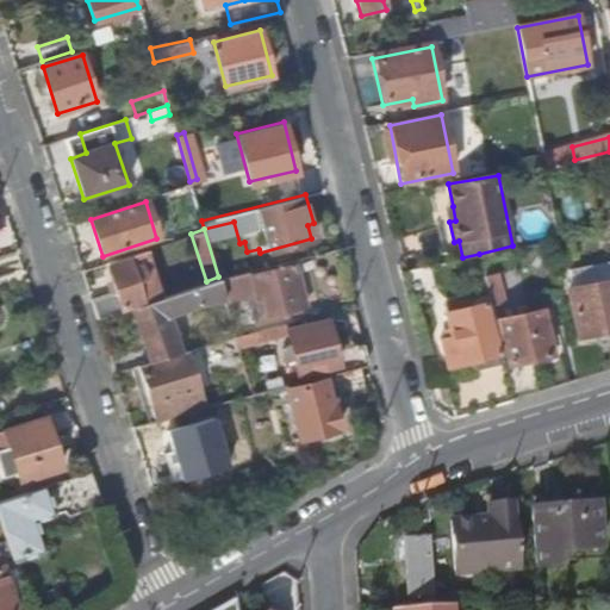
[(151,277),(143,250),(105,263),(113,291),(92,299),(98,318),(132,306),(159,297),(154,284),(137,290),(135,282),(151,277)]
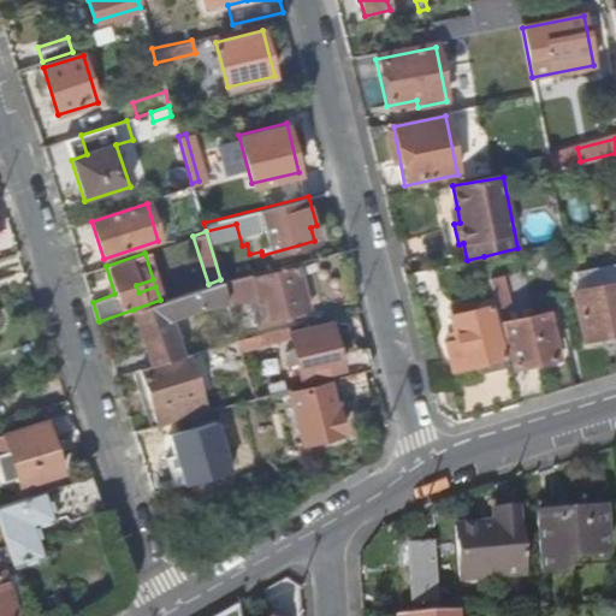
[(292,265),(252,276),(262,320),(303,309),(292,265)]
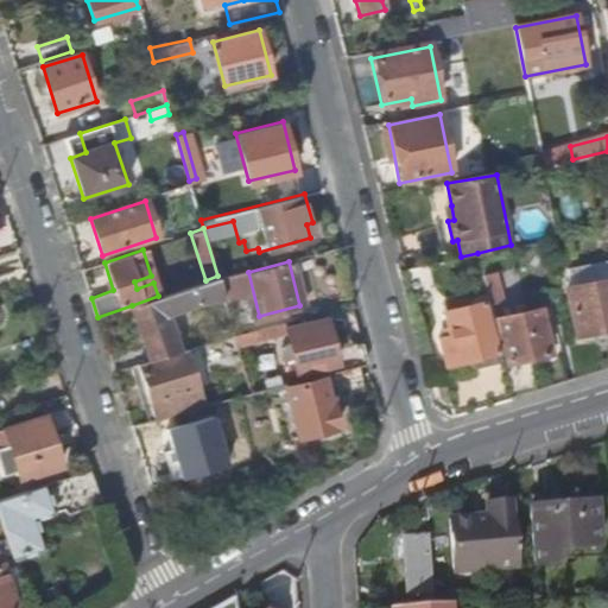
[(576,339),(568,341),(575,378),(596,372),(589,331),(607,327),(607,263),(607,261),(568,270),(571,287),(567,289),(576,339)]
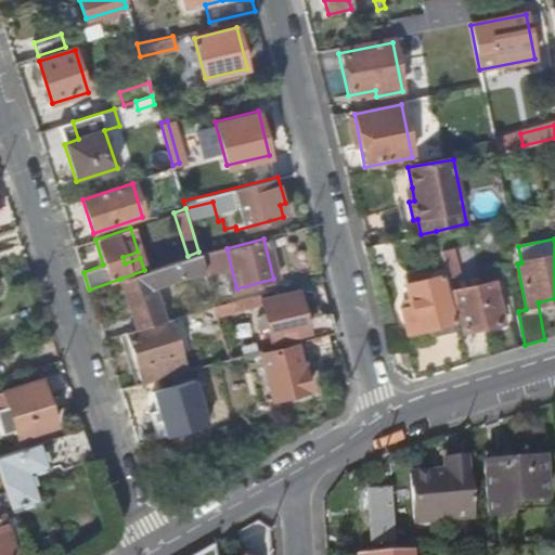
[(219,291),(207,249),(198,252),(203,268),(210,294),(219,291)]
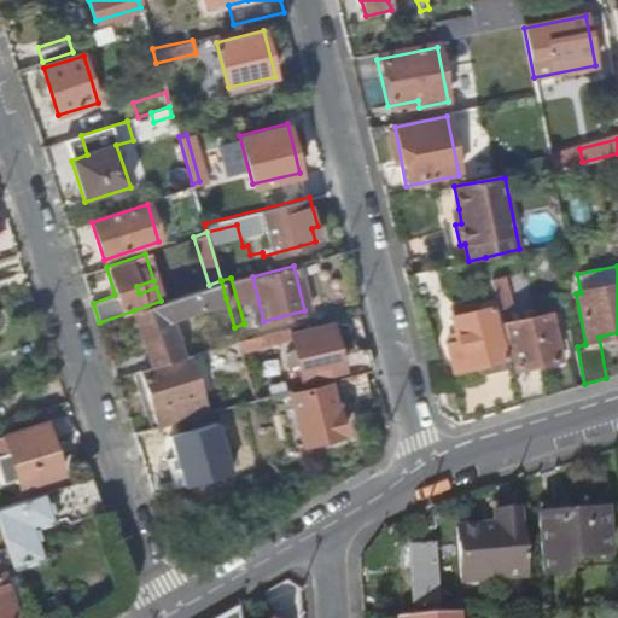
[(152,366),(182,356),(170,318),(226,298),(221,280),(209,285),(161,301),(134,310),(152,366)]
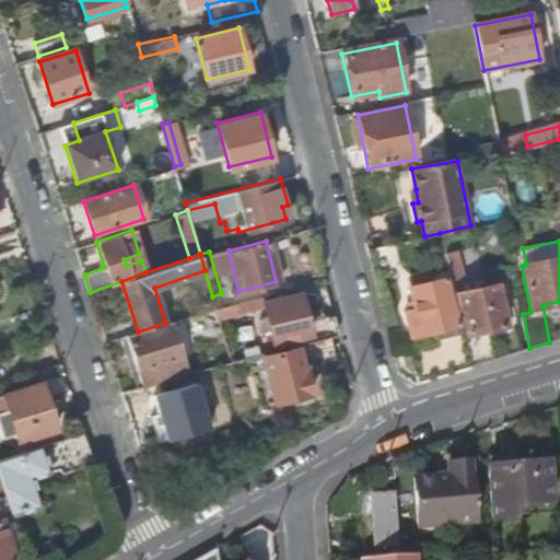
[(444,278),(407,287),(412,307),(400,311),(407,337),(418,335),(421,342),(456,334),(444,278)]
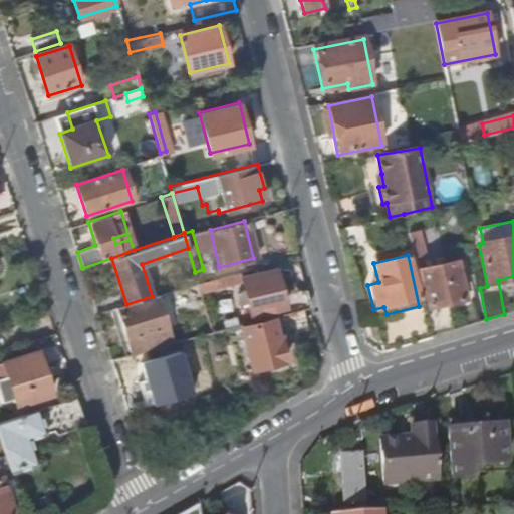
[(427,304),(423,305),(425,312),(430,336),(454,329),(448,300),(464,296),(456,261),(419,269),(427,304)]
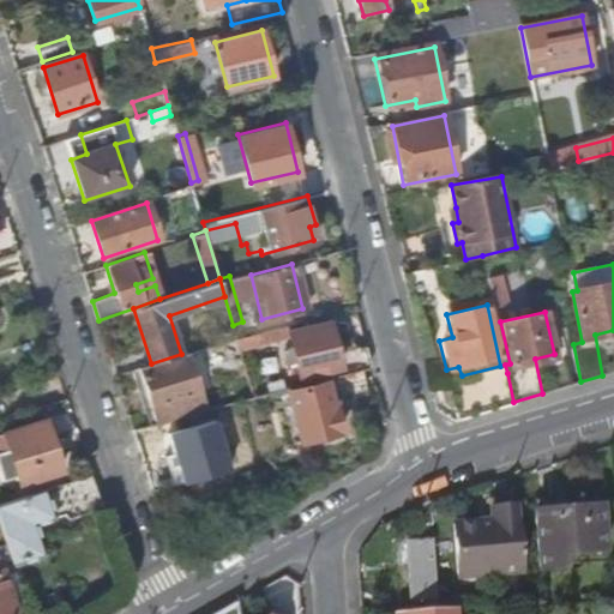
[(240,348),(287,336),(284,325),(236,337),(240,348)]
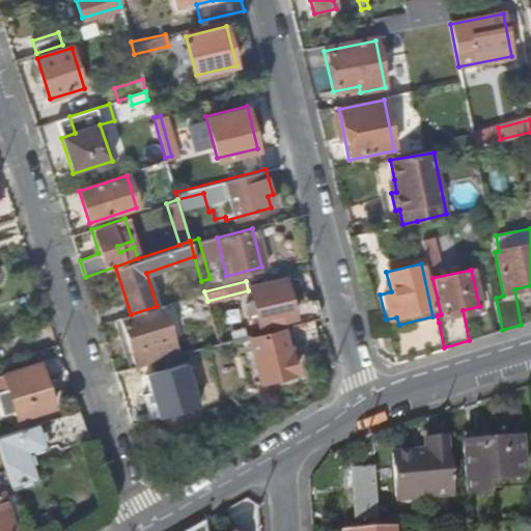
[(284,281),(248,290),(251,300),(244,302),(247,313),(254,312),(258,327),(292,317),(295,325),(320,317),(315,299),(290,306),(284,281)]
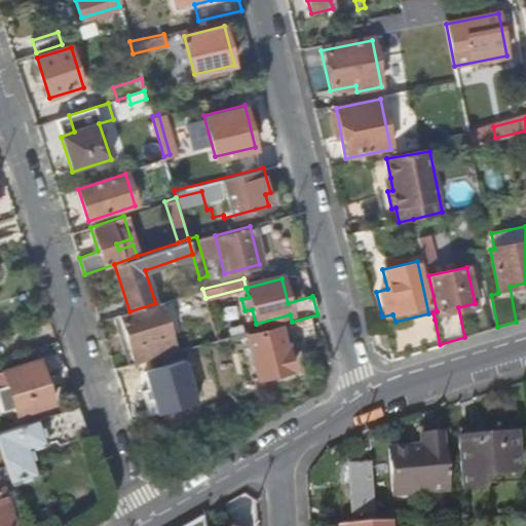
[(129,311),(120,314),(132,348),(172,336),(160,302),(155,303),(129,311)]
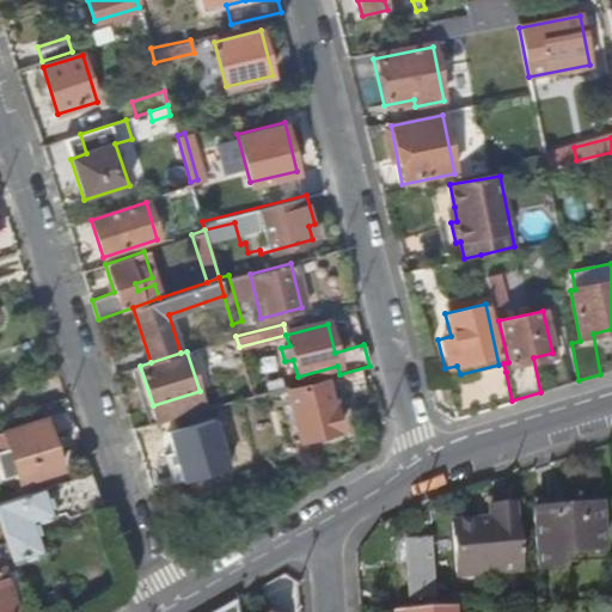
[(329,381),(291,391),(304,441),(344,430),(338,405),(336,405),(329,381)]
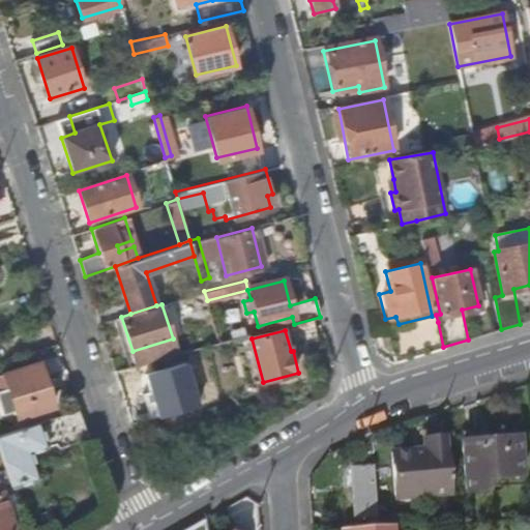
[(157,416),(203,403),(189,358),(144,372),(157,416)]
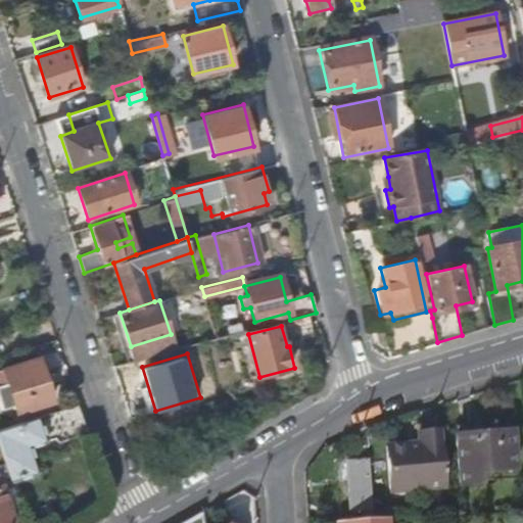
[(36,358),(1,369),(5,382),(0,384),(0,409),(0,411),(13,407),(15,413),(50,401),(36,358)]
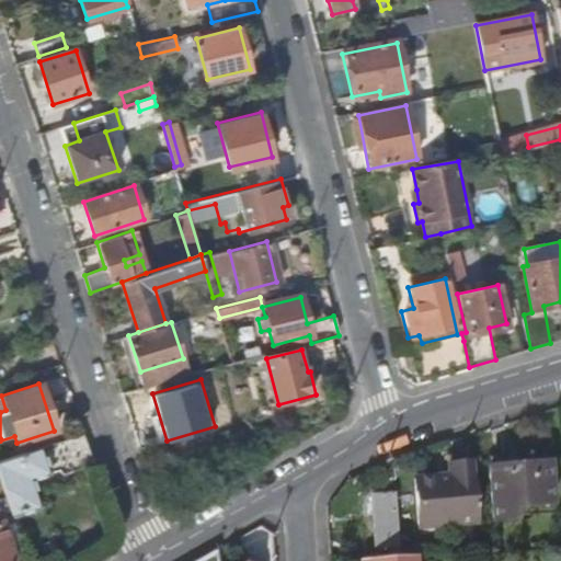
[(39,506),(31,478),(29,472),(45,466),(47,472),(56,469),(63,476),(93,466),(83,434),(39,448),(0,460),(0,482),(10,516),(39,506)]
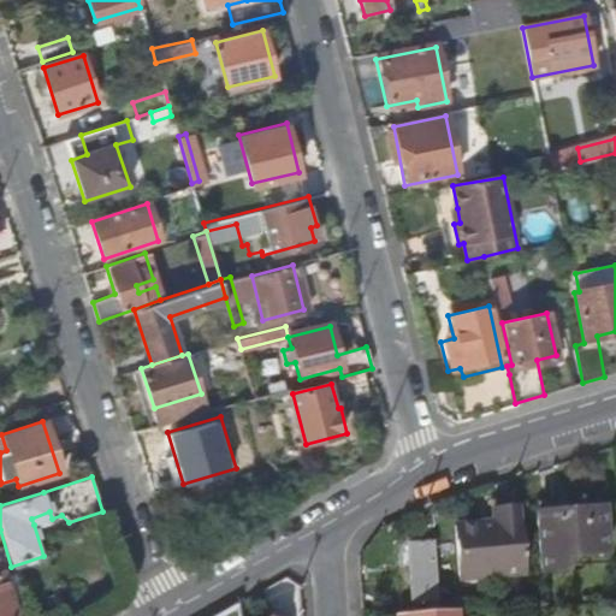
[(594,504),(532,510),(537,567),(560,564),(558,551),(598,548),(594,504)]
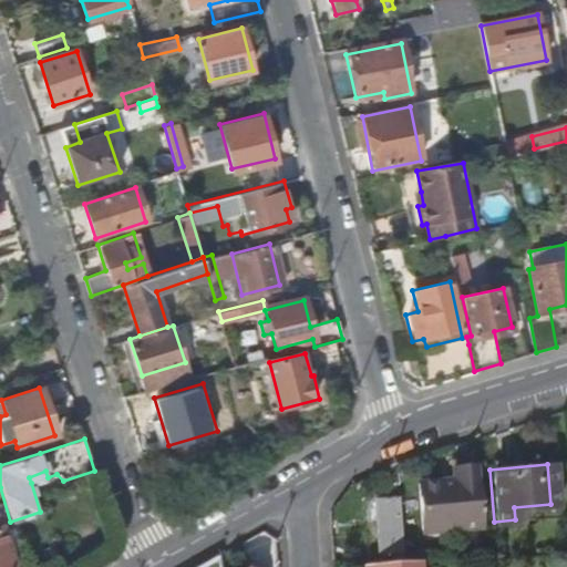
[(476,526),(471,466),(447,468),(449,478),(422,482),(428,531),(476,526)]
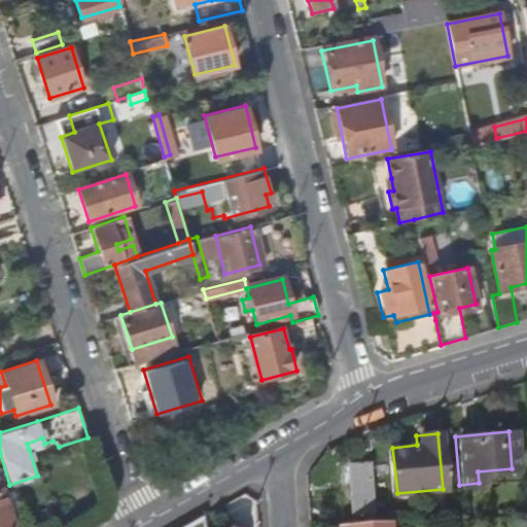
[(27,444),(29,449),(44,444),(42,437),(27,444)]
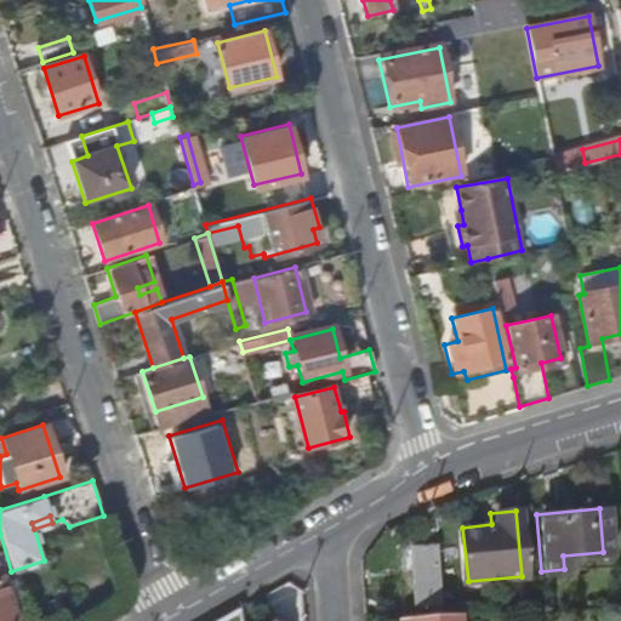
[(409,554),(409,568),(411,602),(436,600),(432,542),(408,546),(409,554)]
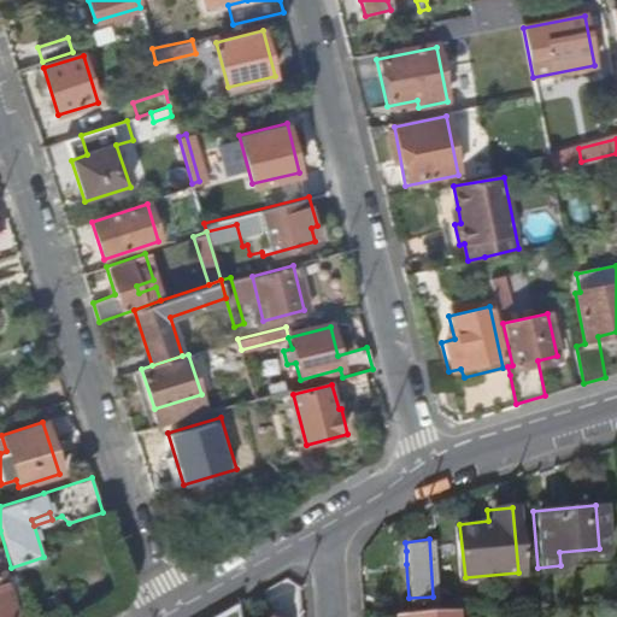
[(0,616),(15,616),(0,570),(0,616)]
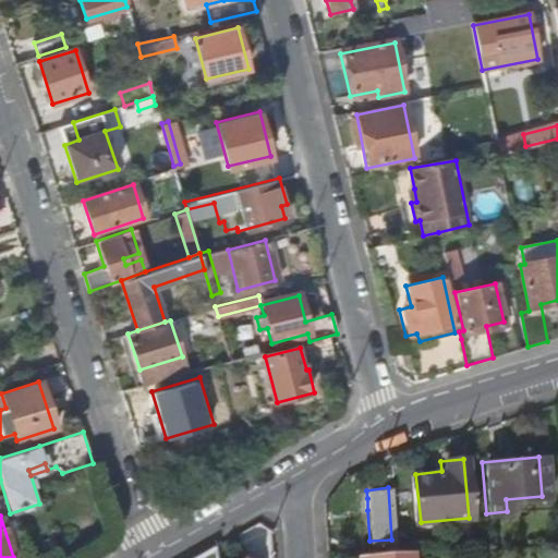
[(214,557),(213,547),(192,557),(214,557)]
